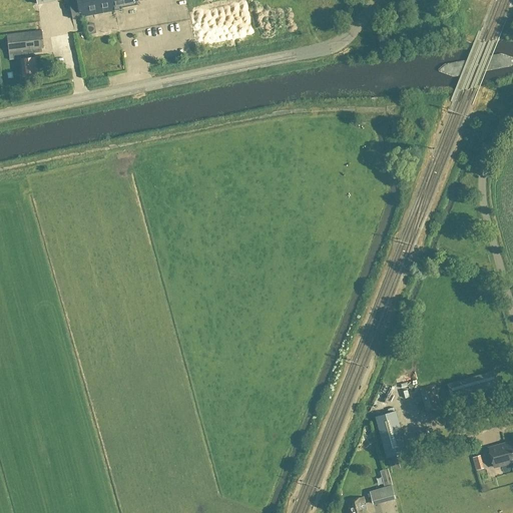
[(67,0),(71,20),(120,11),(119,6),(149,0),(67,0)]
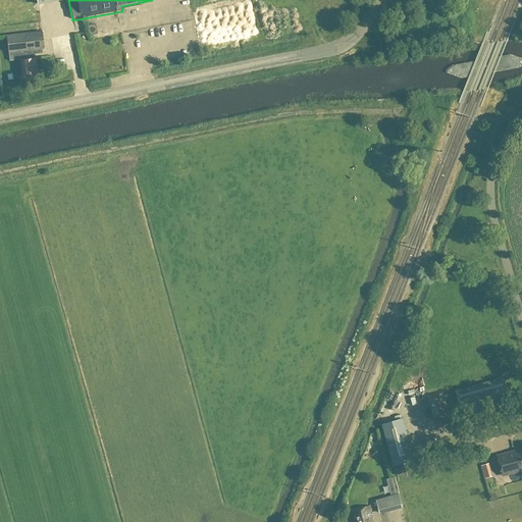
[(41,55),(41,51),(42,51),(40,33),(6,37),(8,55),(22,53),(22,61),(20,61),(21,79),(35,77),(34,56),(41,55)]
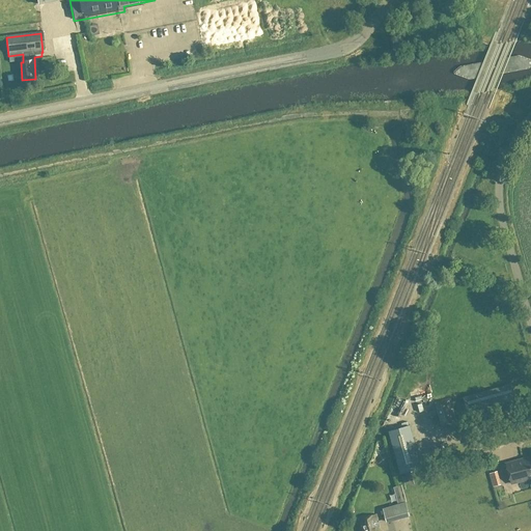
[(435,404),(442,429),(456,425),(449,400),(435,404)]
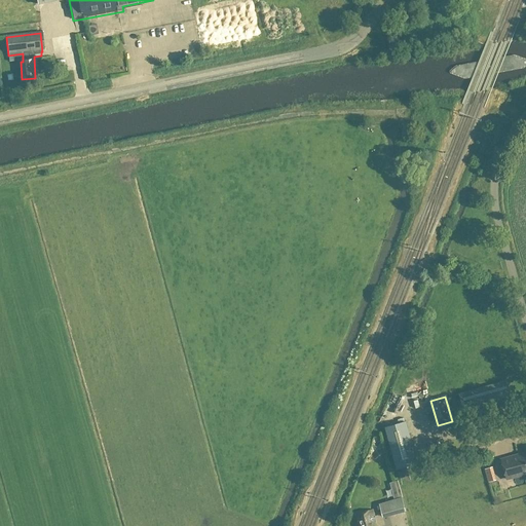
[(405,423),(384,428),(396,471),(416,464),(405,423)]
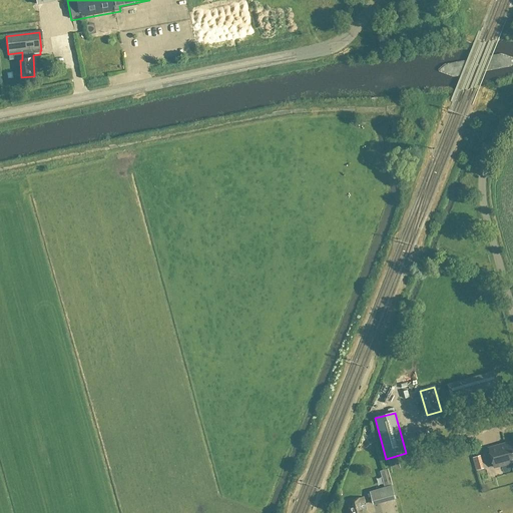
[(489,452),(495,470),(511,465),(512,463),(512,445),(506,448),(506,447),(489,452)]
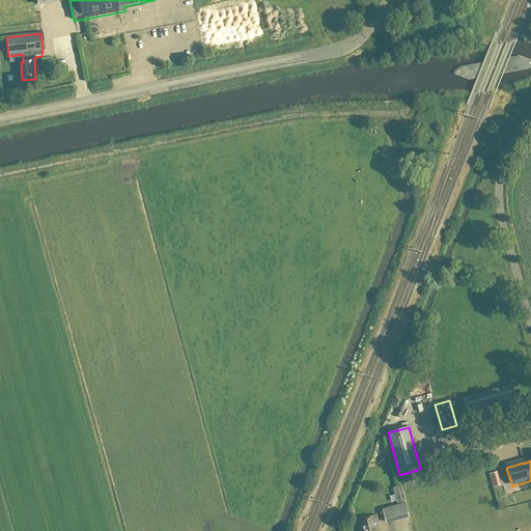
[(410,516),(406,503),(382,510),(386,524),(410,516)]
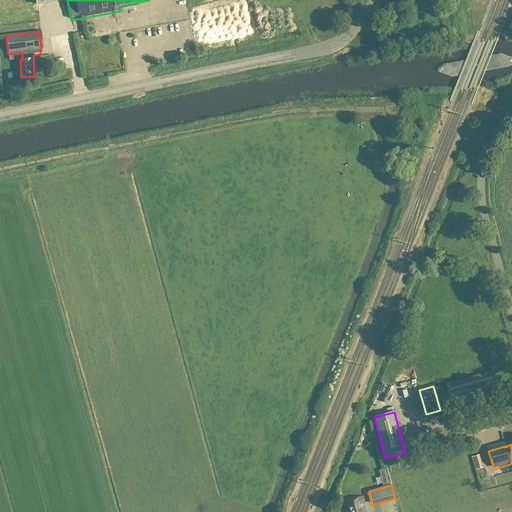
[(364,511),(364,510),(365,509),(362,497),(345,502),(347,511),(364,511)]
